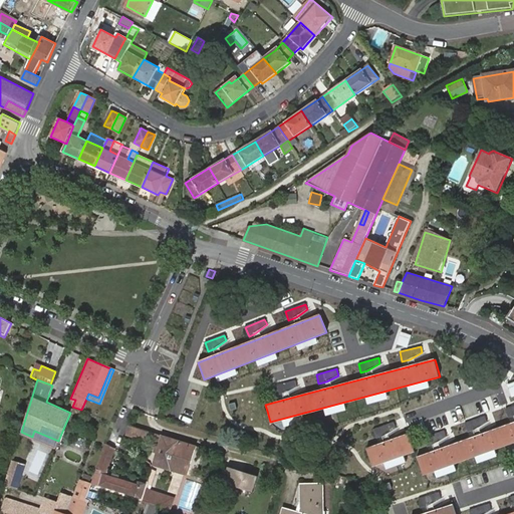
[(284,394),(288,391),(296,387),(295,384),(294,380),(274,386),(277,396),(284,394)]
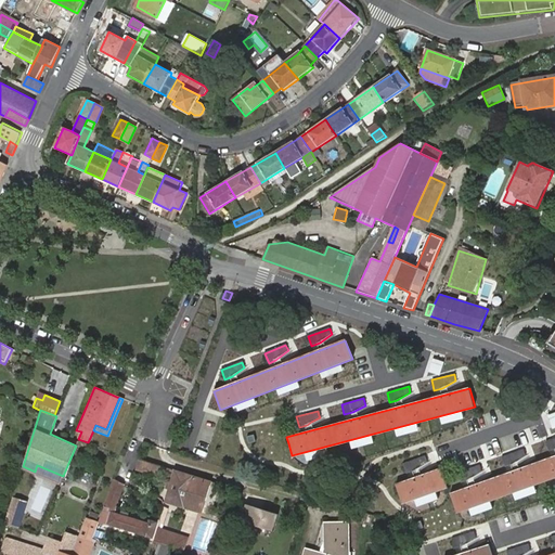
[(554,449),(554,438),(545,442),(549,451),(554,449)]
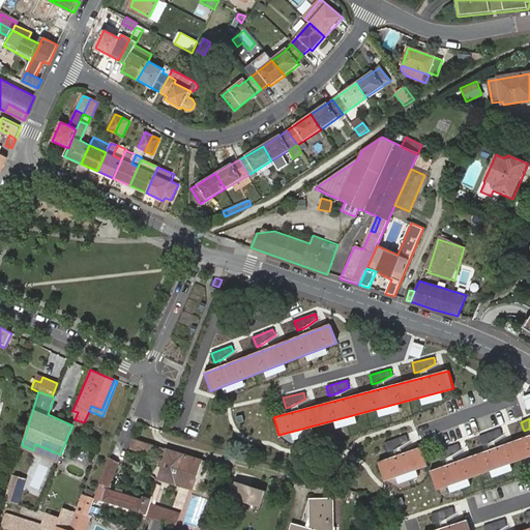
[(491,443),(501,436),(499,430),(479,437),(482,446),(491,443)]
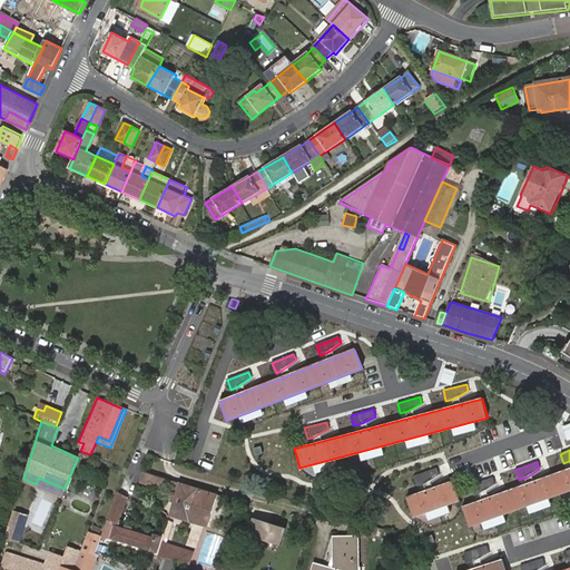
[(436,469),(414,477),(418,485),(424,483),(438,475),(436,469)]
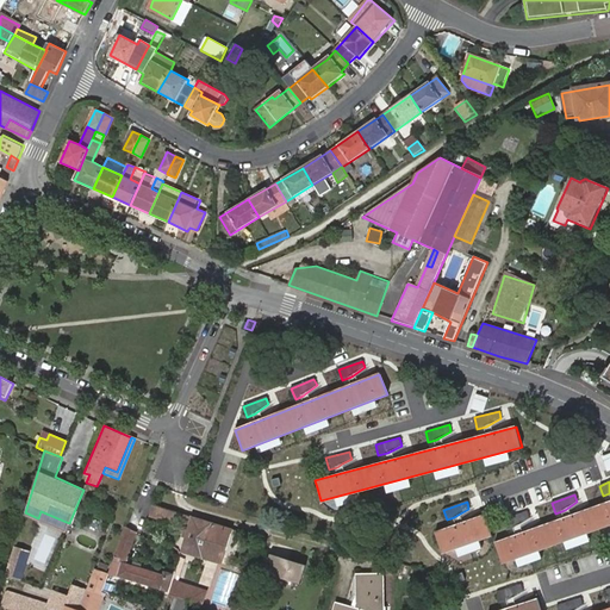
[(502,562),(609,523),(609,502),(495,542),(502,562)]
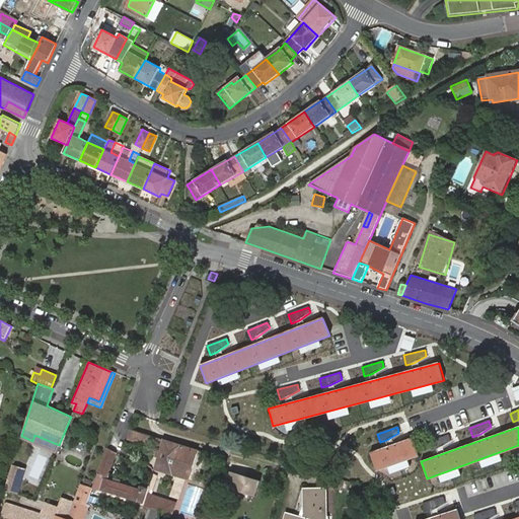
[(151,436),(129,429),(127,438),(148,445),(149,442),(151,436)]
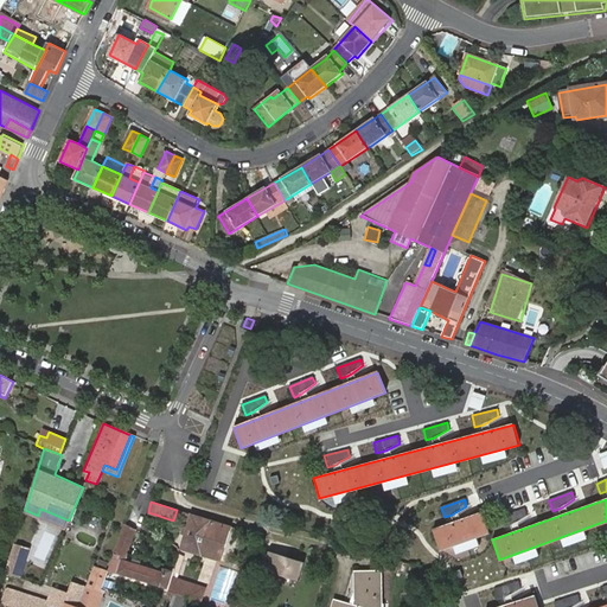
[(65,528),(69,521),(40,509),(38,516),(65,528)]
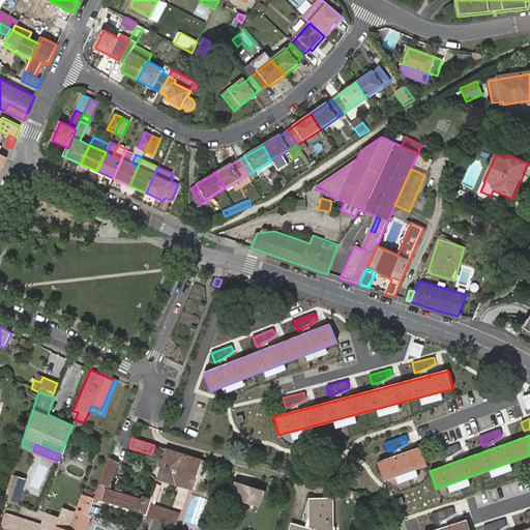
[(165,455),(167,449),(166,448),(154,445),(152,451),(165,455)]
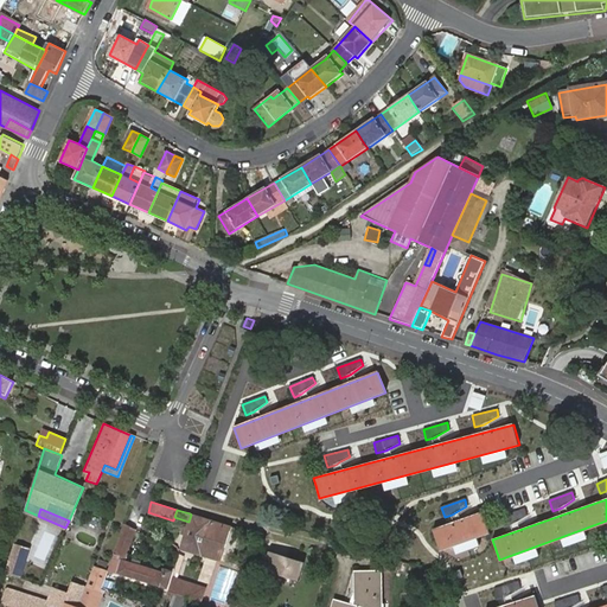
[(524,510),(500,518),(504,526),(512,524),(525,516),(524,510)]
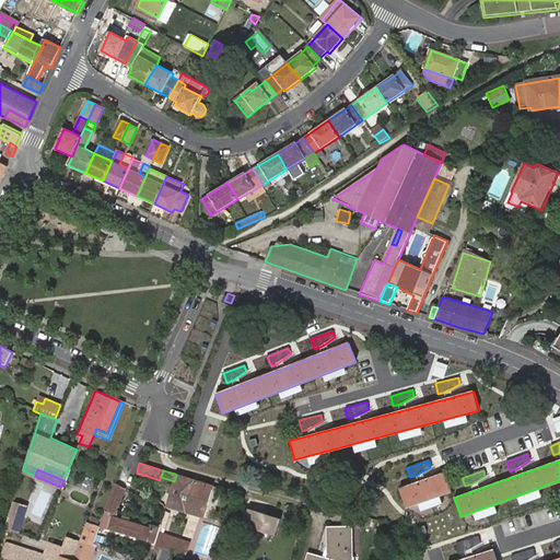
[(444,473),(399,489),(406,506),(451,490),(444,473)]
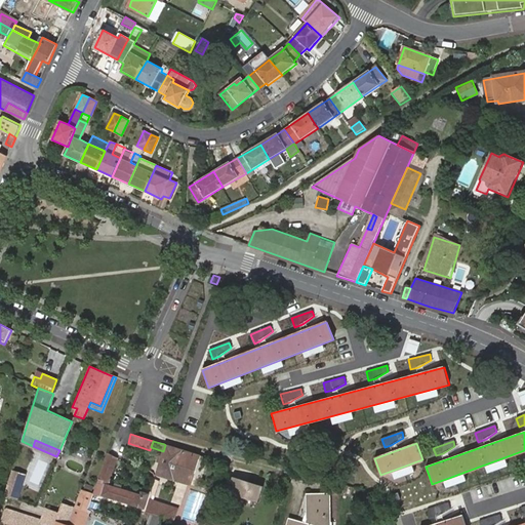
[(157,474),(174,480),(183,450),(165,445),(163,451),(157,474)]
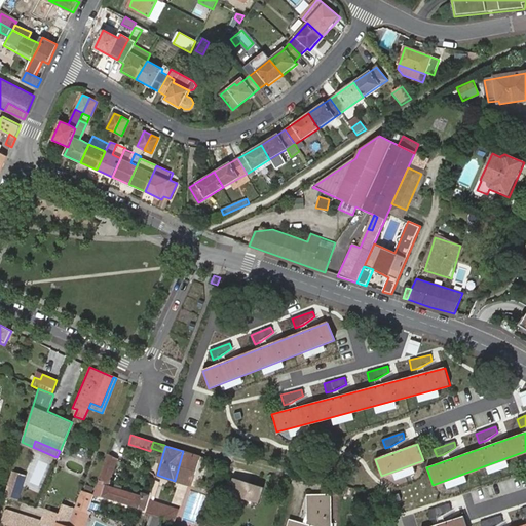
[(187,485),(196,455),(183,451),(175,481),(187,485)]
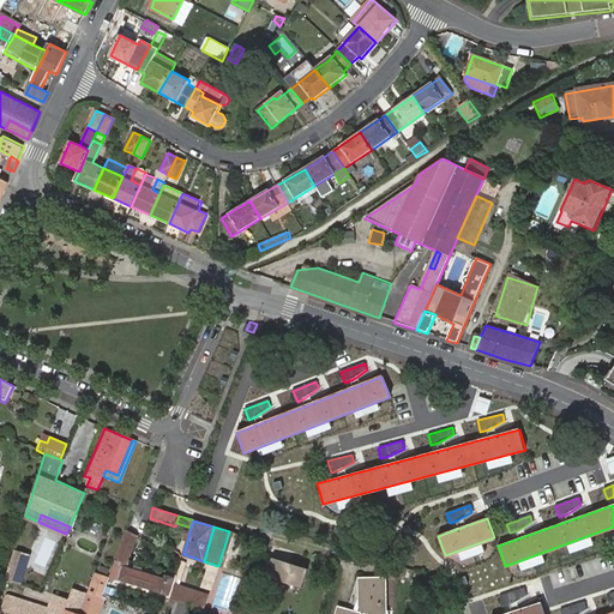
[(136,535),(126,530),(121,545),(131,549),(136,535)]
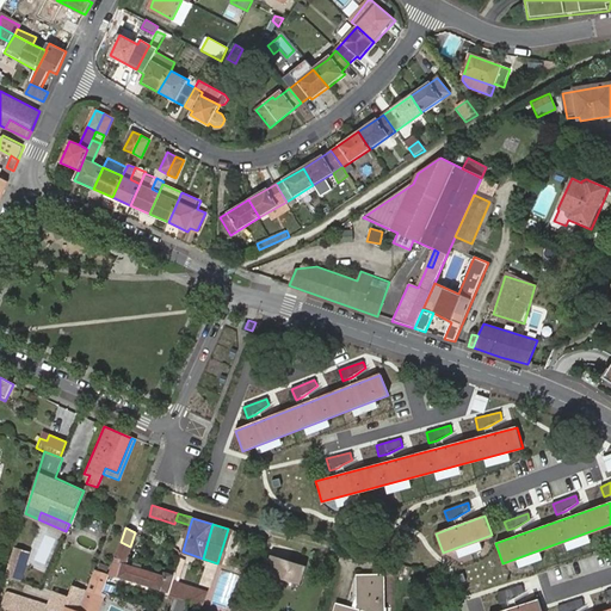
[(130,547),(121,542),(113,561),(124,563),(130,547)]
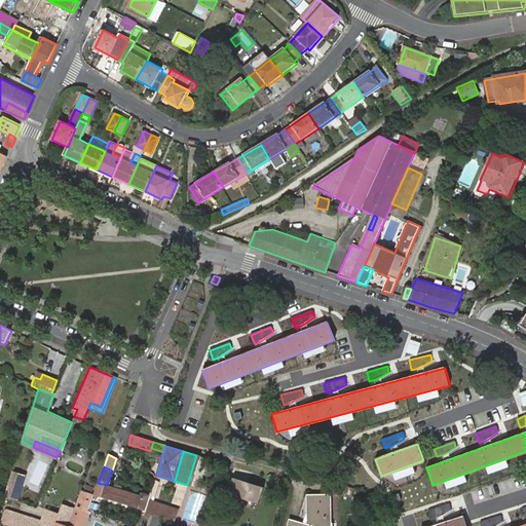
[(24,474),(12,471),(9,480),(22,484),(24,474)]
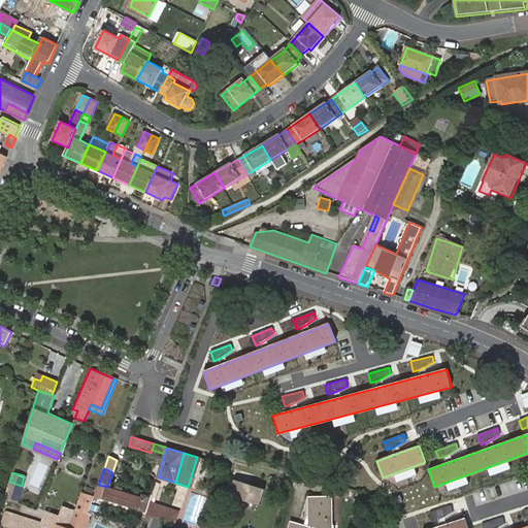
[(264,489),(233,479),(228,495),(259,504),(264,489)]
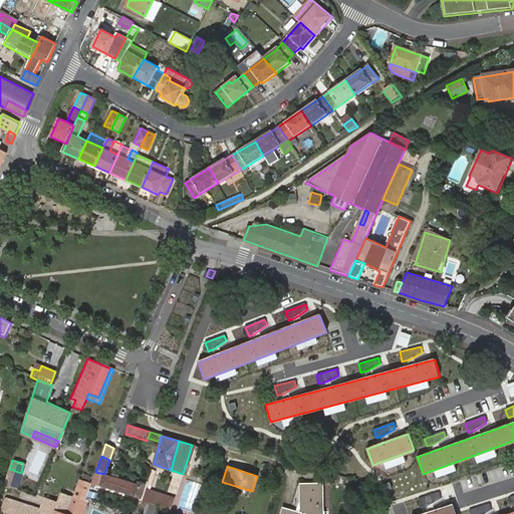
[(21,473),(9,469),(5,483),(16,487),(21,473)]
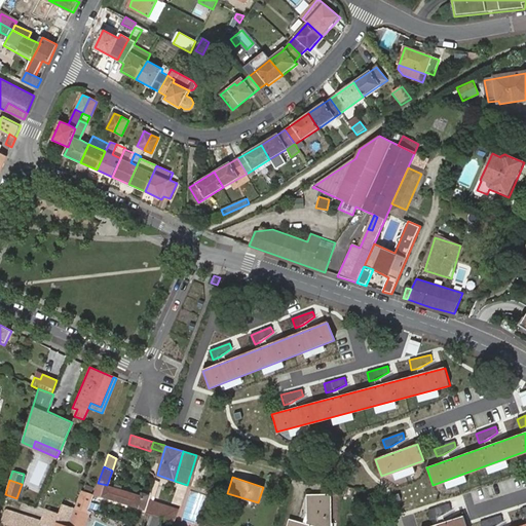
[(153,502),(159,482),(153,480),(148,495),(148,496),(147,500),(153,502)]
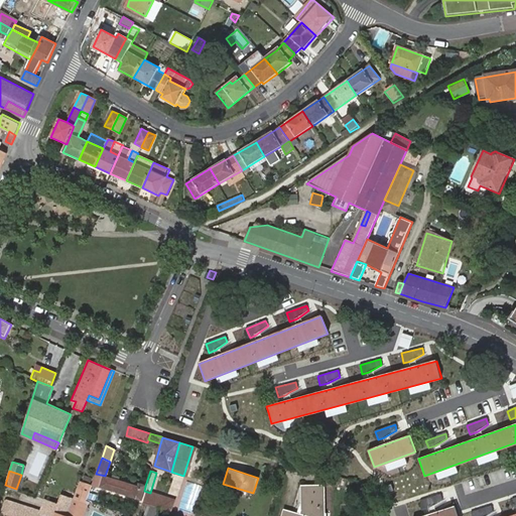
[(140,502),(144,491),(145,487),(139,485),(138,486),(105,476),(96,474),(91,485),(90,487),(134,500),(140,502)]
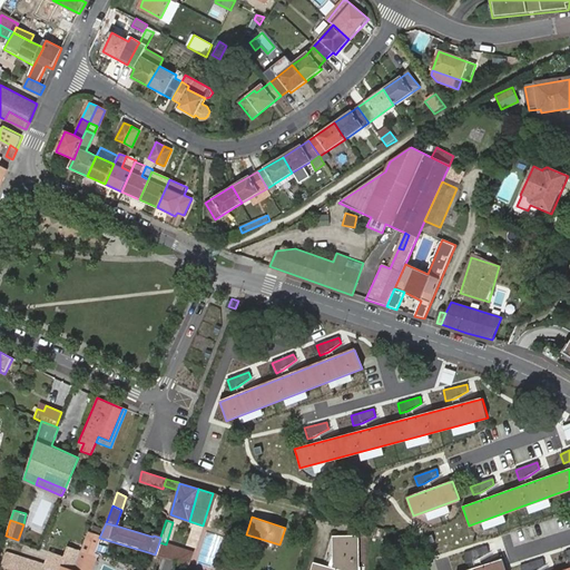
[(100,536),(89,531),(84,549),(94,552),(99,538),(100,536)]
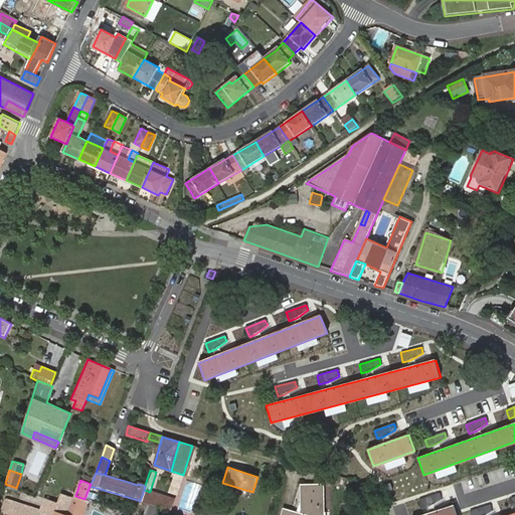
[(324,514),(325,486),(303,485),(302,497),(302,509),(301,511),(300,513),(283,508),(280,514),(324,514)]
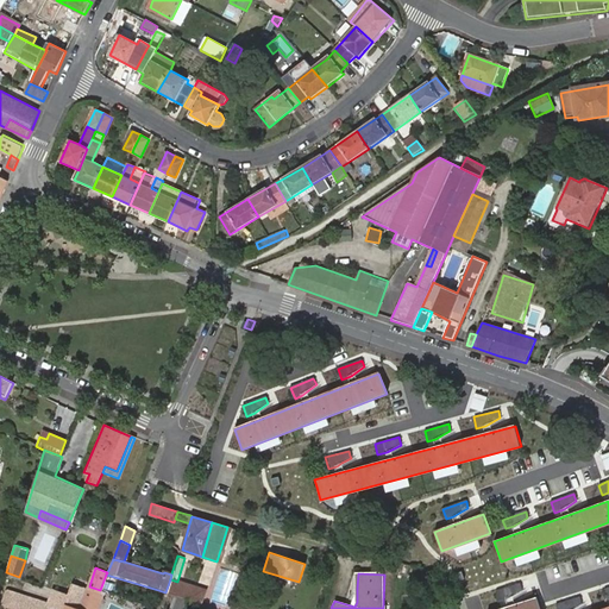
[(177,598),(186,601),(190,586),(192,586),(177,582),(170,579),(165,592),(164,595),(177,598)]
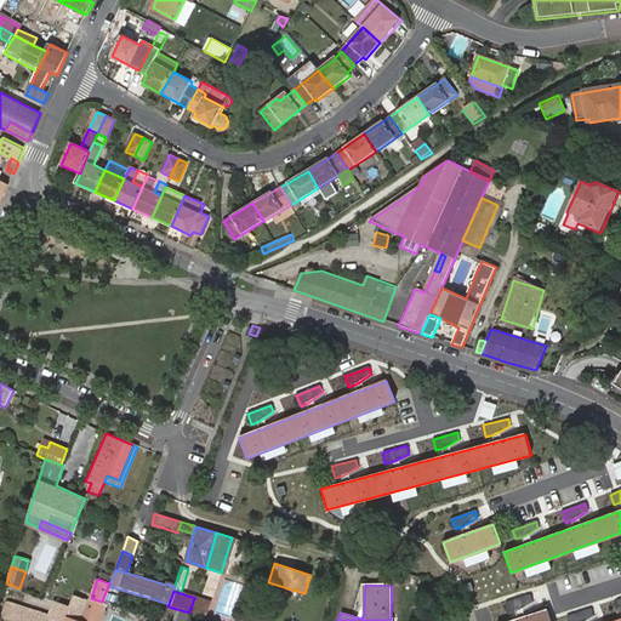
[(70,605),(53,600),(49,615),(6,600),(1,615),(16,620),(66,620),(67,619),(73,620),(79,620),(87,598),(74,593),(70,605)]
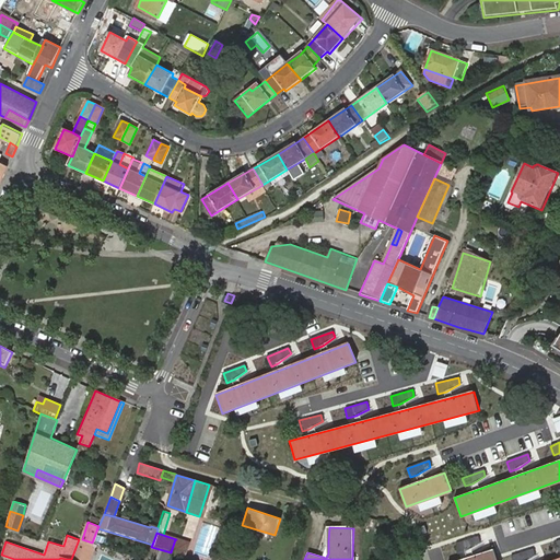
[(478,536),(455,544),(458,552),(467,550),(480,543),(478,536)]
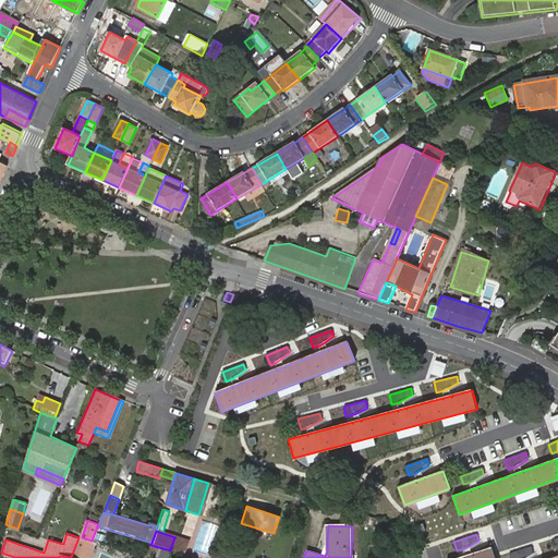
[(91,543),(79,537),(71,557),(65,557),(60,556),(59,557),(91,557),(97,545),(91,543)]
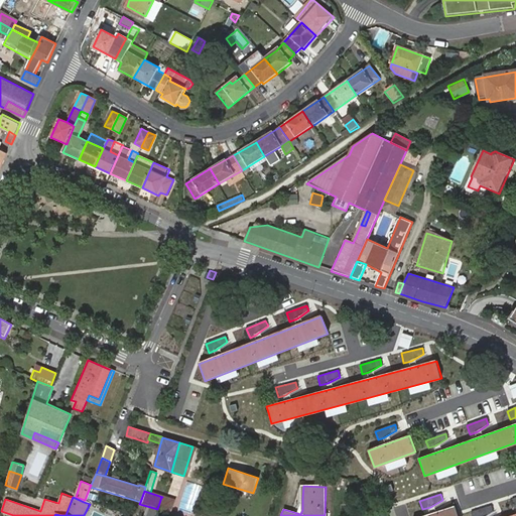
[(172,502),(172,501),(161,497),(157,509),(168,512),(172,502)]
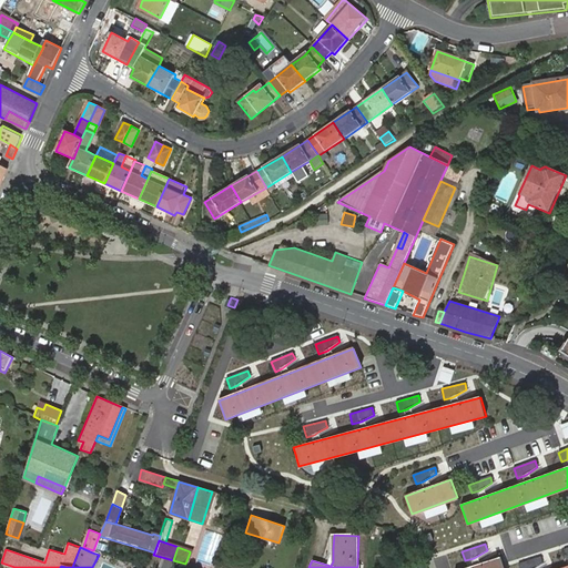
[(540,556),(518,564),(519,567),(533,567),(543,563),(540,556)]
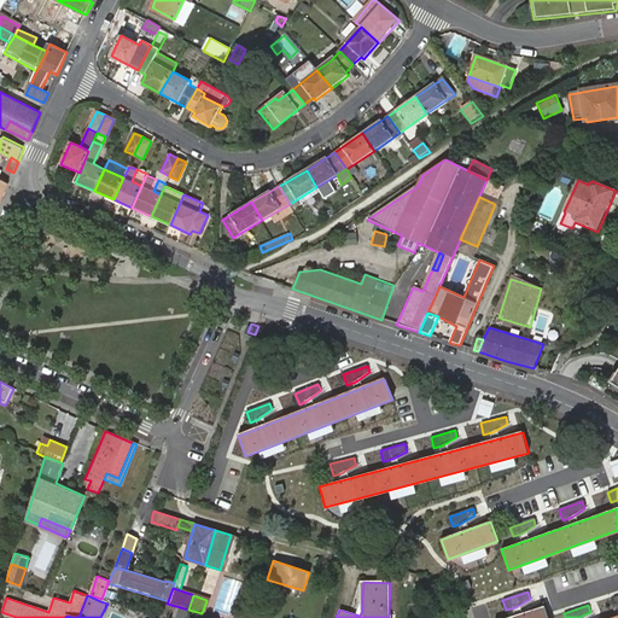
[(548,617),(544,606),(506,617),(548,617)]
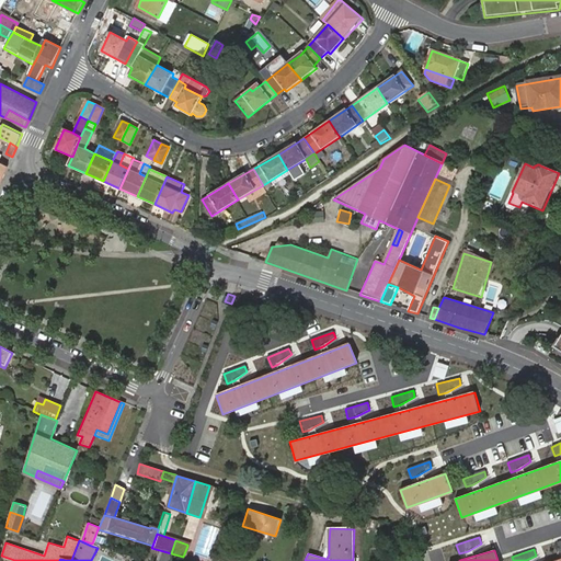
[(159,560),(168,560),(171,553),(163,551),(159,560)]
